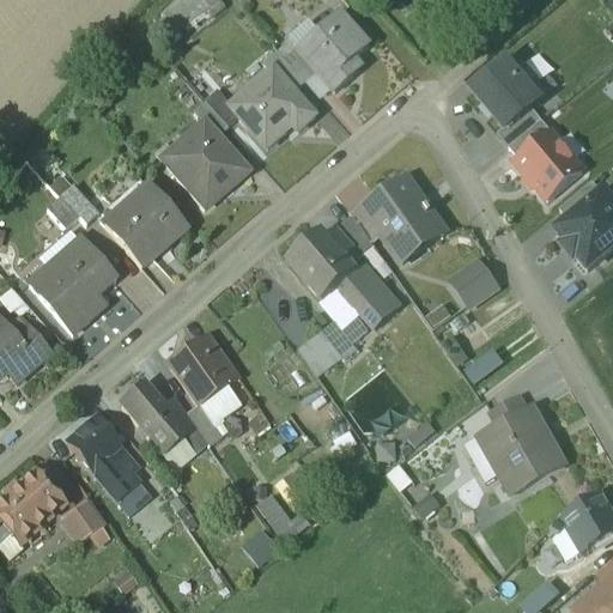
[(200,0),(189,0),(175,14),(184,25),(206,6),(200,0)]
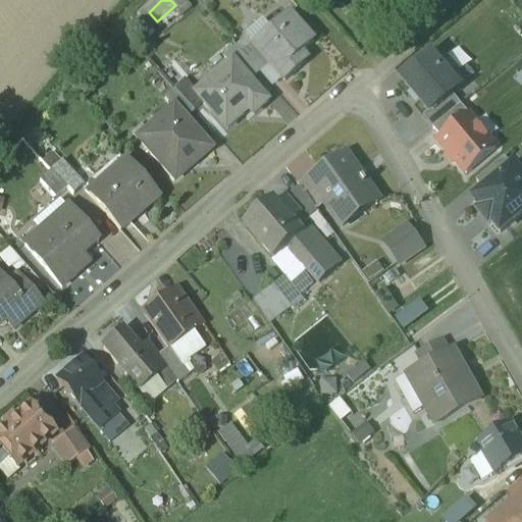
[(288,9),(252,40),(269,60),(284,77),(301,63),(294,56),(314,39),(288,9)]
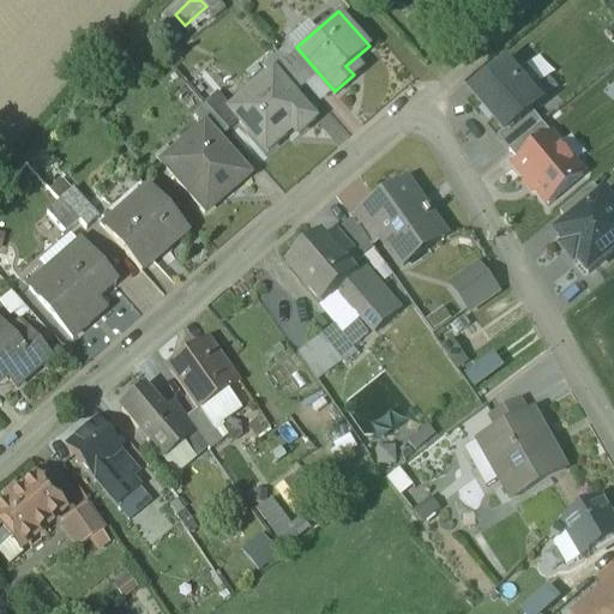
[(317,71),(296,47),(283,59),(305,82),(317,71)]
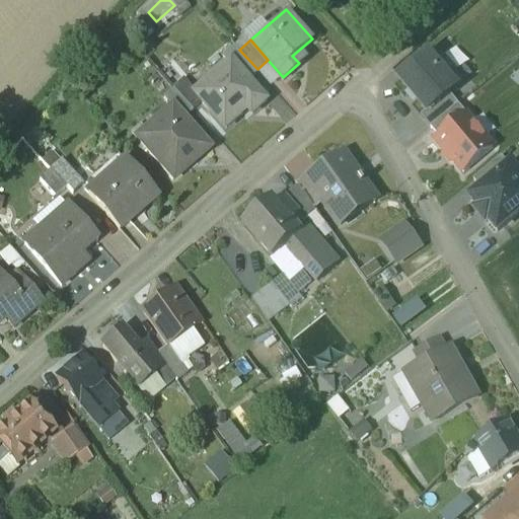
[(239,50),(234,44),(222,54),(227,60),(231,57),(248,77),(257,69),(239,50)]
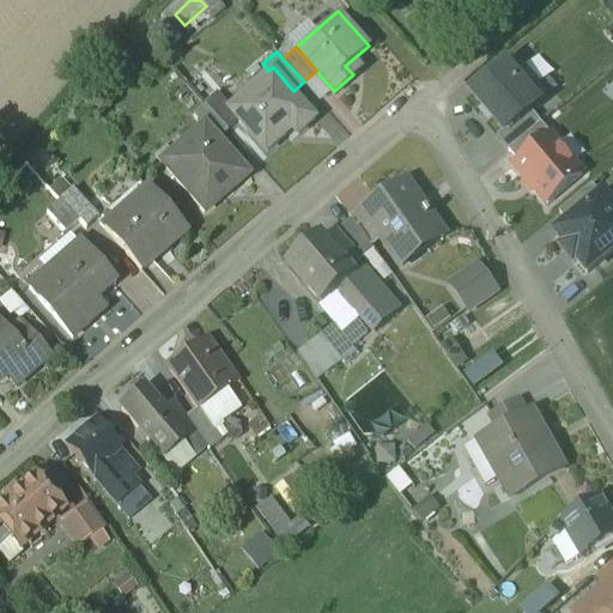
[(511,54),(469,90),(503,127),(504,129),(529,107),(544,93),(534,83),(538,80),(525,65),(521,66),(511,54)]
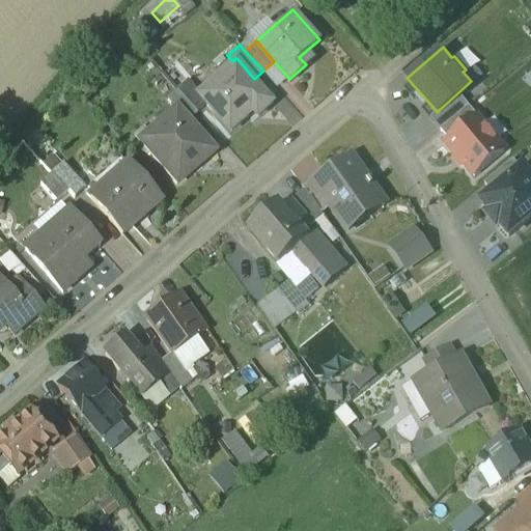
[(232,61),(221,72),(225,77),(203,96),(230,128),(253,108),(257,112),(272,100),(254,79),(236,58),(232,61)]
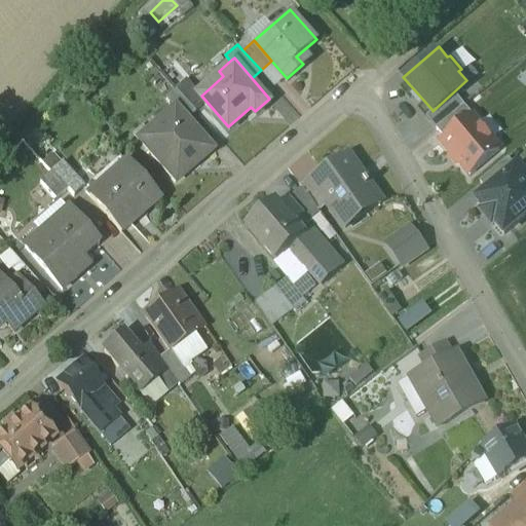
[(196,110),(177,87),(166,97),(174,105),(176,104),(188,117),(196,110)]
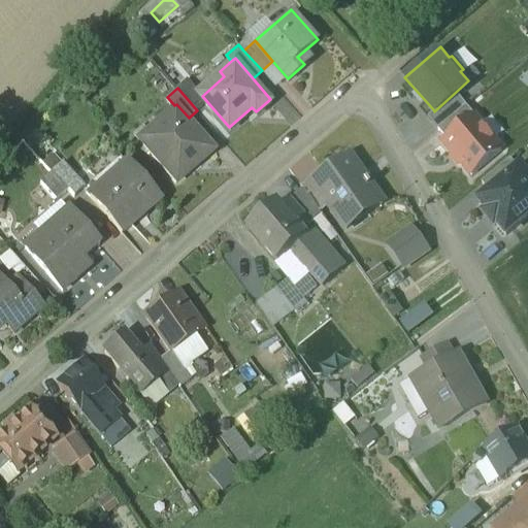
[(437,127),(465,102),(456,92),(434,111),(433,109),(427,114),(437,127)]
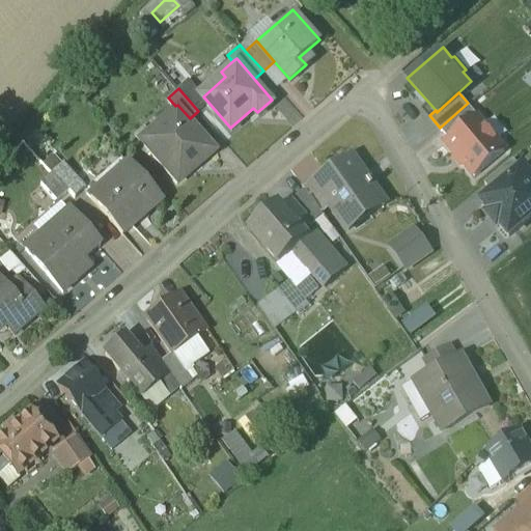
[(440,128),(448,137),(474,115),(476,113),(468,103),(440,128)]
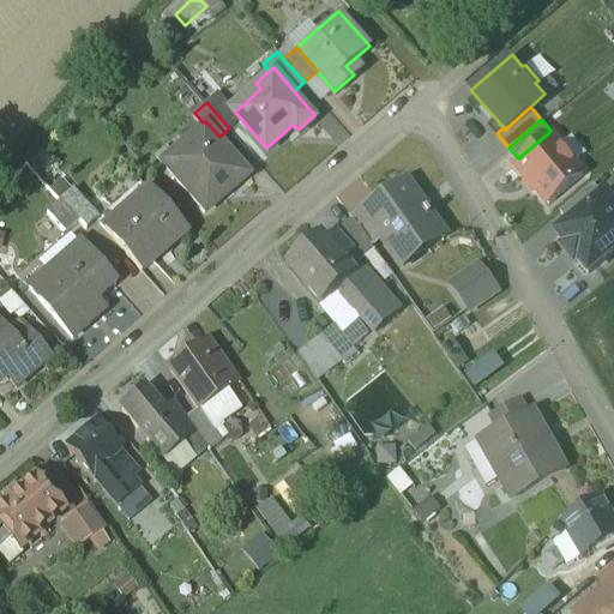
[(220,137),(205,121),(203,122),(162,160),(206,210),(250,173),(220,137)]
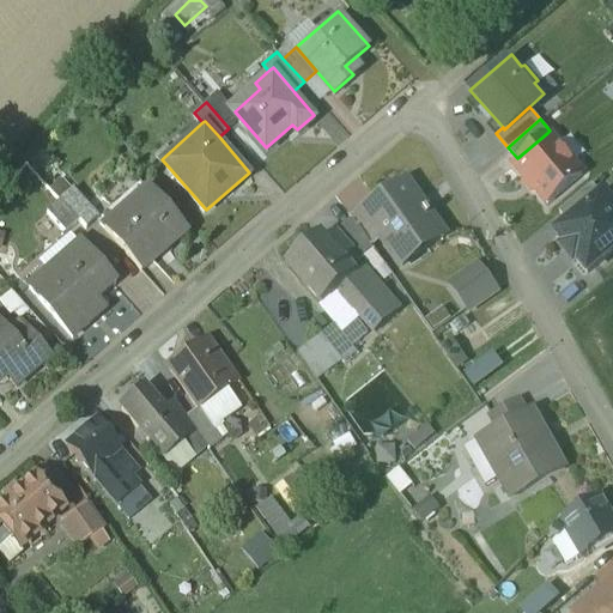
[(546,199),(581,171),(547,133),(517,158),(514,161),(546,199)]
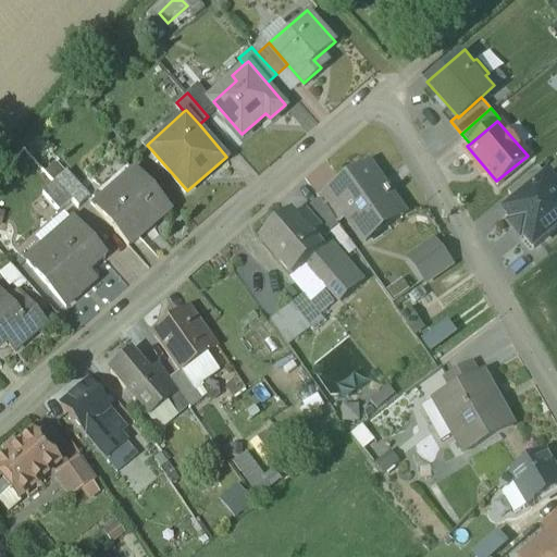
[(383,189),(363,163),(333,185),(349,208),(349,209),(368,235),(397,213),(403,210),(391,193),(392,192),(387,186),(383,189)]
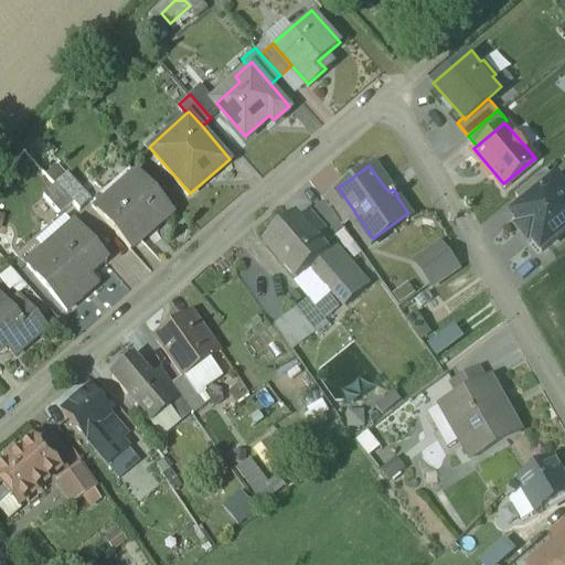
[(524,204),(555,179),(544,167),(514,192),(524,204)]
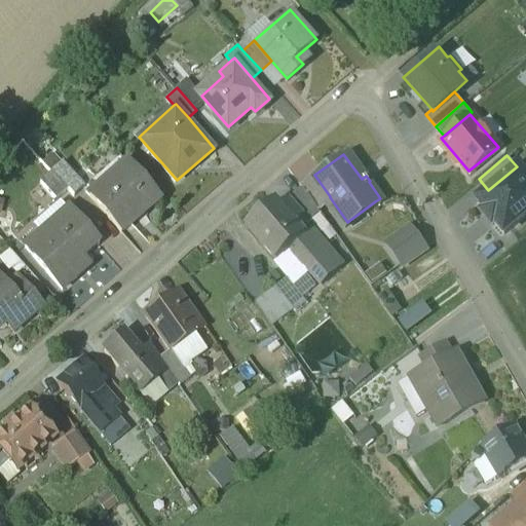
[(84,185),(63,160),(52,168),(68,186),(74,194),(84,185)]
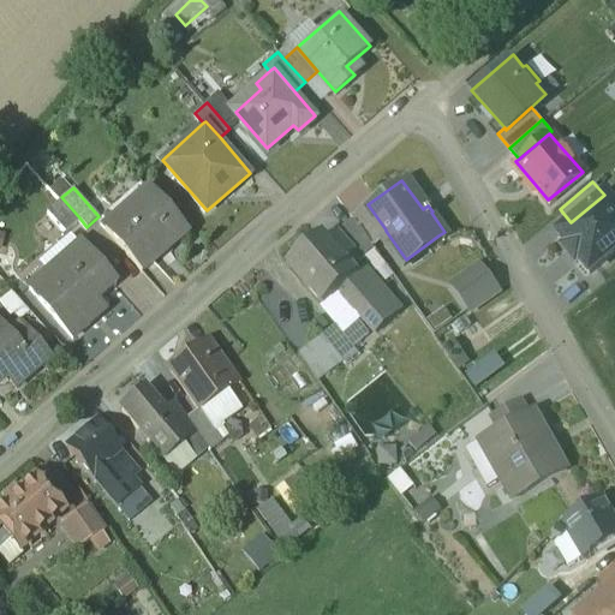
[(149,190),(106,227),(143,269),(186,232),(149,190)]
